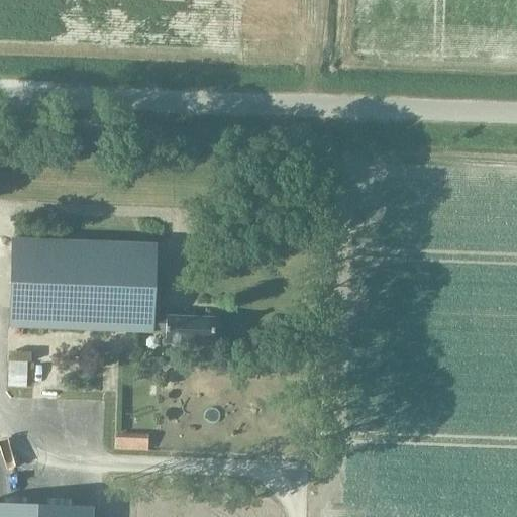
[(167,343),(216,344),(216,316),(154,317),(159,245),(14,241),(11,328),(156,334),(156,331),(167,331),(167,343)]
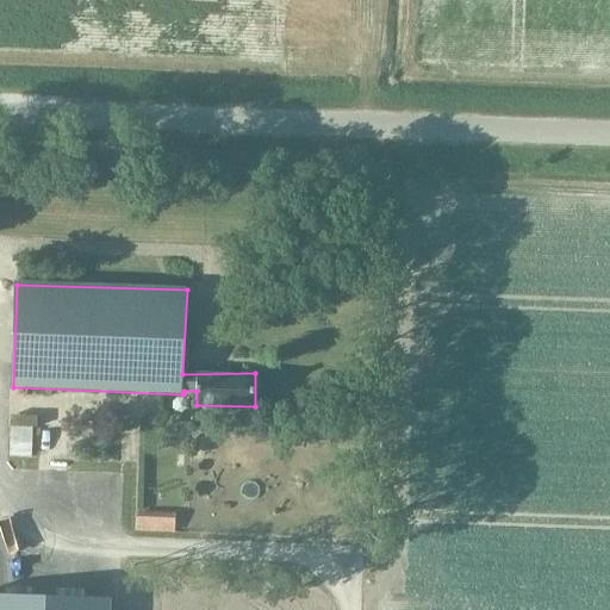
[(19,412),(0,412),(0,422),(19,423),(19,412)]
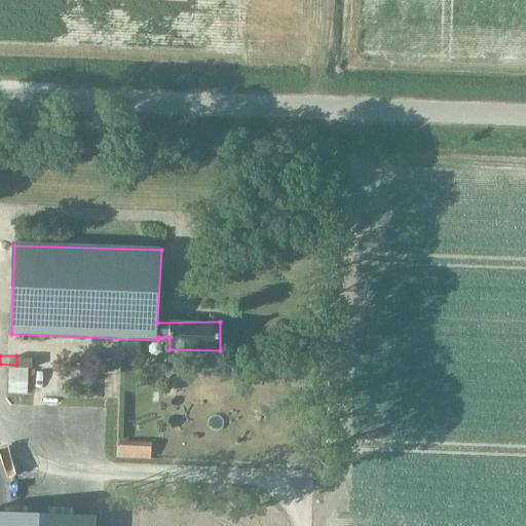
[(0,389),(14,390),(14,366),(0,366),(0,389)]
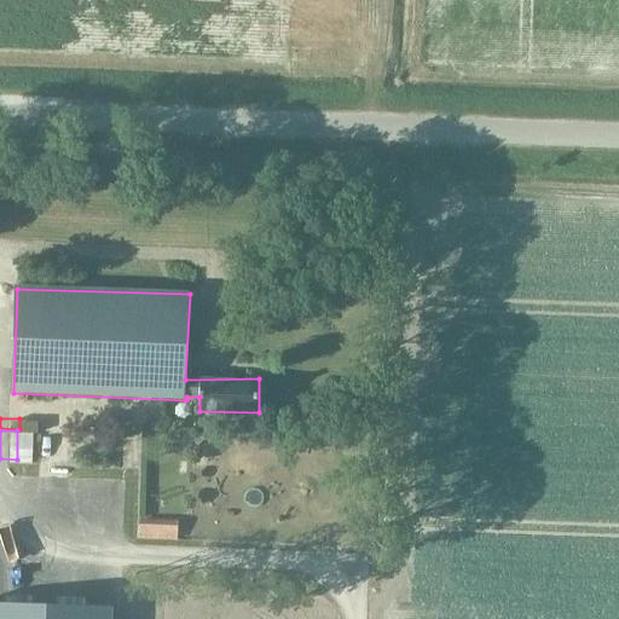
[(138,524),(138,542),(177,543),(177,525),(138,524)]
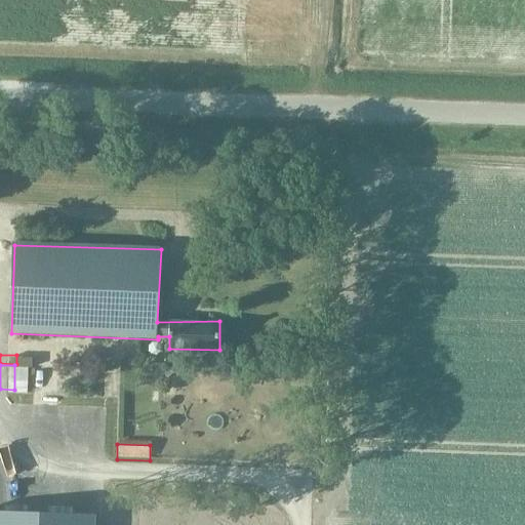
[(0,524),(92,524),(93,516),(51,515),(0,513),(0,524)]
